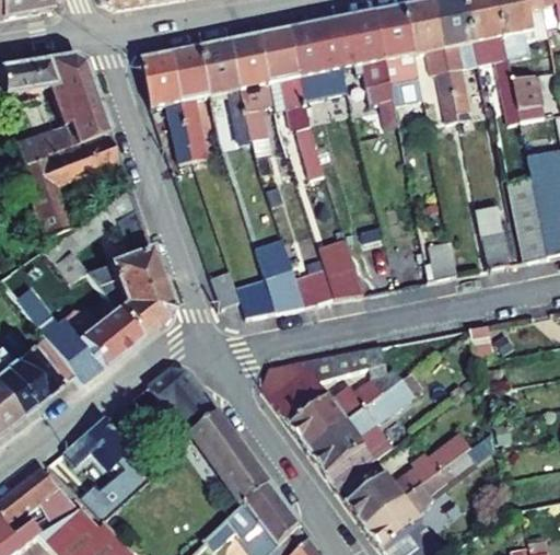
[(0,0),(0,15),(49,7),(55,0),(0,0)]
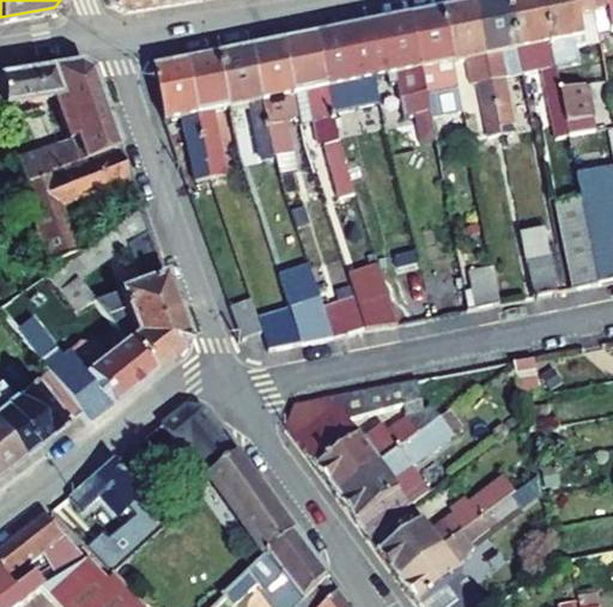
[(523,71),(509,0),(481,0),(475,1),(502,131),(516,127),(515,120),(507,74),(523,71)]
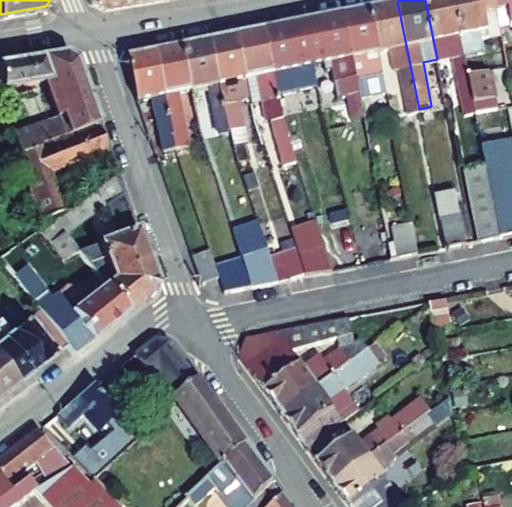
[(437,59),(453,55),(464,112),(476,110),(453,0),(425,0),(437,59)]
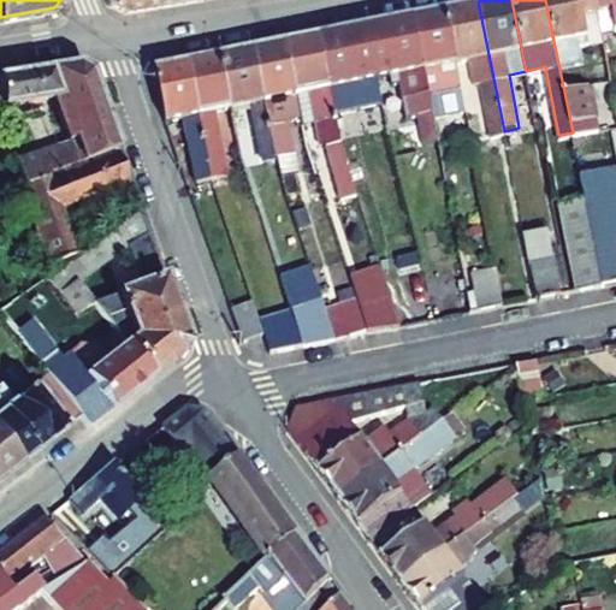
[(582,59),(579,42),(603,37),(602,28),(594,0),(545,0),(573,132),(598,128),(591,90),(598,89),(596,81),(587,82),(576,84),(573,61),(582,59)]
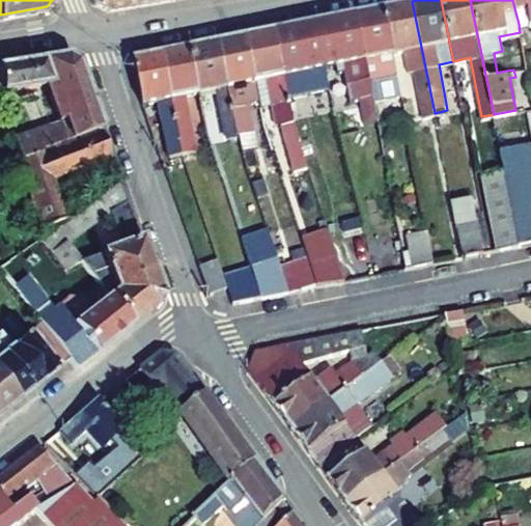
[(530,22),(530,24),(530,23),(530,0),(512,0),(519,24),(530,22)]
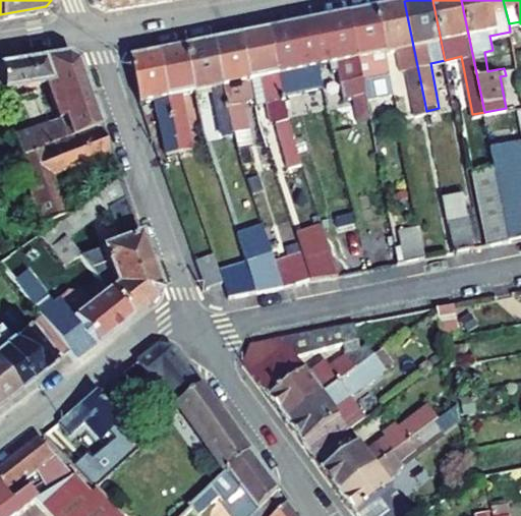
[(406,68),(415,113),(426,111),(404,1),(378,6),(386,50),(397,48),(401,69),(406,68)]
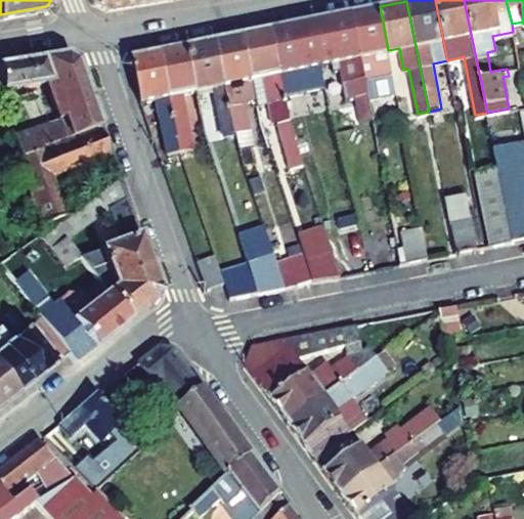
[(384,113),(377,76),(393,73),(388,50),(380,6),(350,12),(372,115),(384,113)]
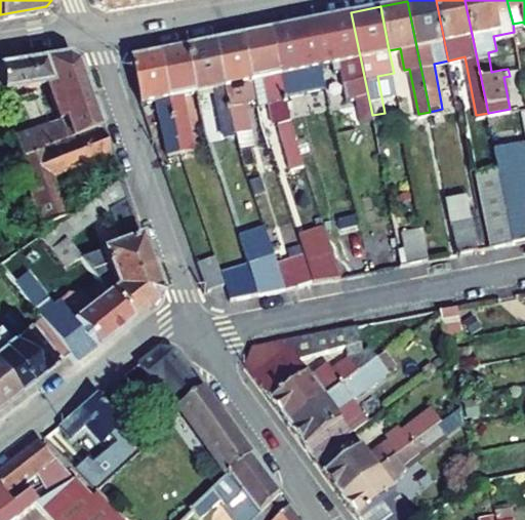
[(311,21),(317,49),(329,46),(332,62),(333,69),(333,70),(340,68),(347,97),(356,95),(368,154),(361,156),(365,173),(384,169),(372,115),(351,12),(311,21)]
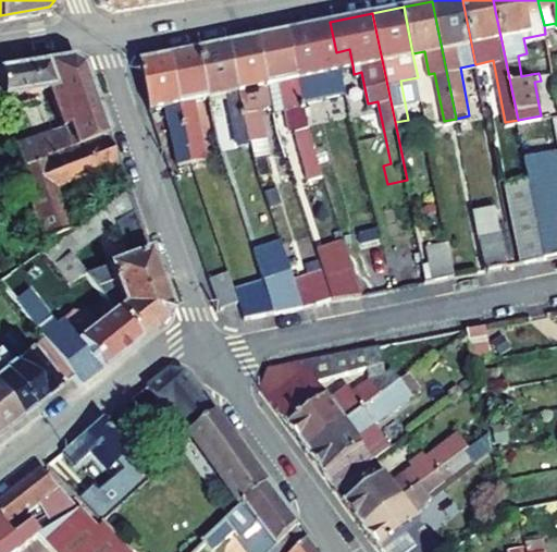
[(327,71),(324,54),(336,52),(330,22),(288,31),(308,126),(321,168),(332,164),(325,143),(325,142),(319,119),(314,97),(319,97),(314,74),(327,71)]
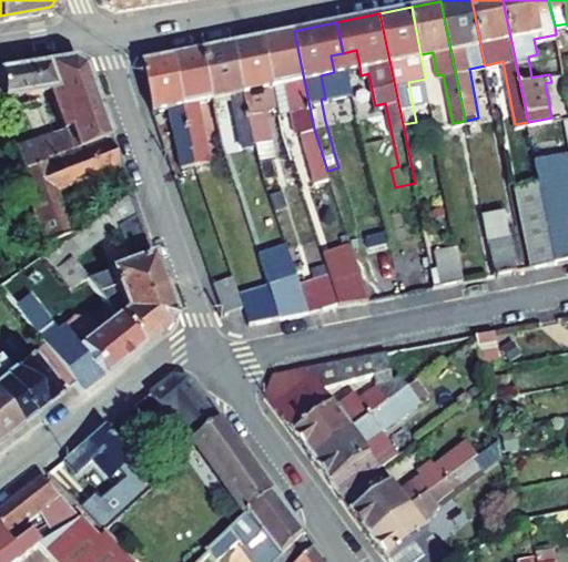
[(315,182),(330,177),(327,171),(314,129),(294,31),(263,37),(273,85),(285,82),(291,111),(295,129),(300,128),(315,182)]
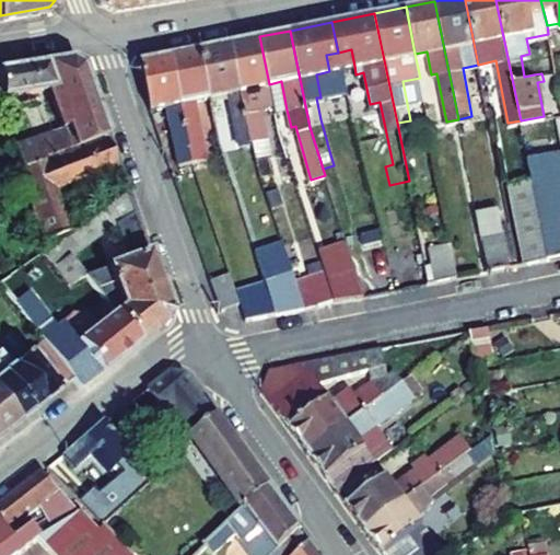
[(264,136),(258,110),(264,108),(260,85),(269,84),(259,36),(230,43),(249,140),(264,136)]
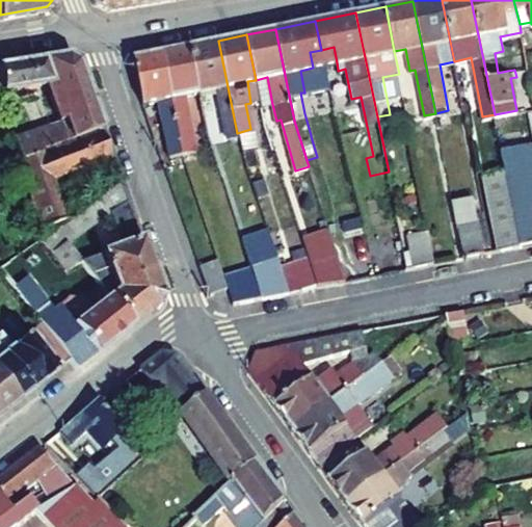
[(220,86),(231,135),(237,133),(218,41),(189,46),(198,91),(220,86)]
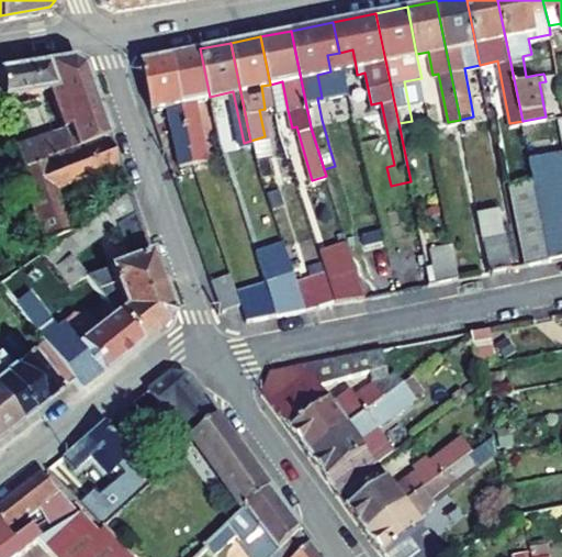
[(195,99),(210,97),(200,48),(171,55),(193,160),(208,158),(204,144),(205,144),(195,99)]
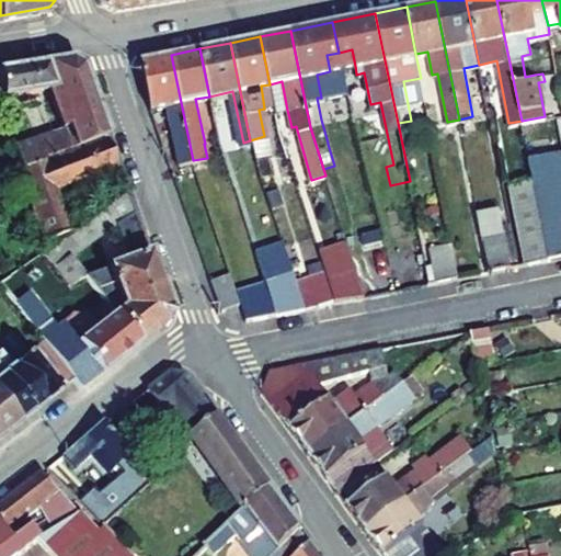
[(339,53),(342,69),(355,66),(352,49),(339,53)]
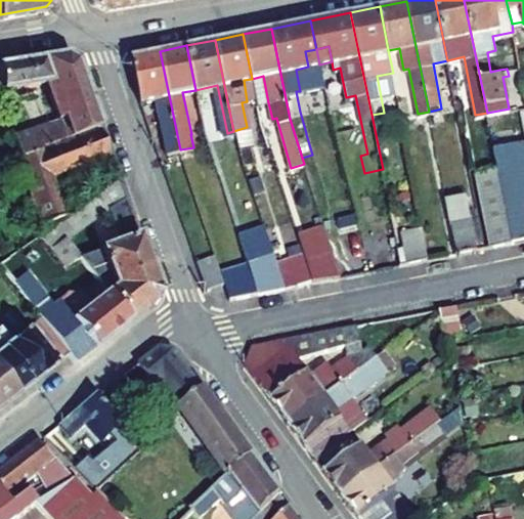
[(97,121),(75,55),(64,49),(10,59),(15,85),(49,79),(52,86),(45,88),(55,116),(62,134),(97,121)]
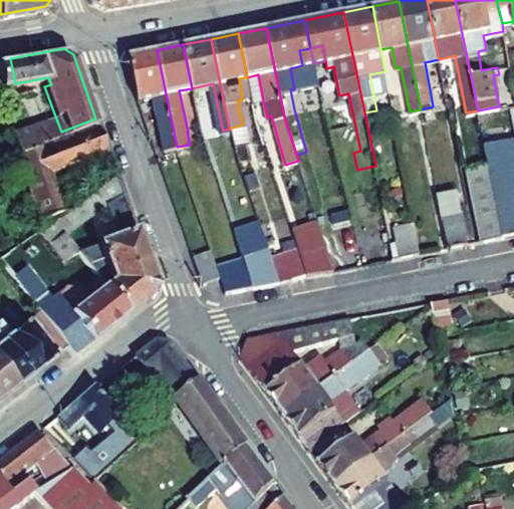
[(302,65),(313,63),(310,48),(299,50),(302,65)]
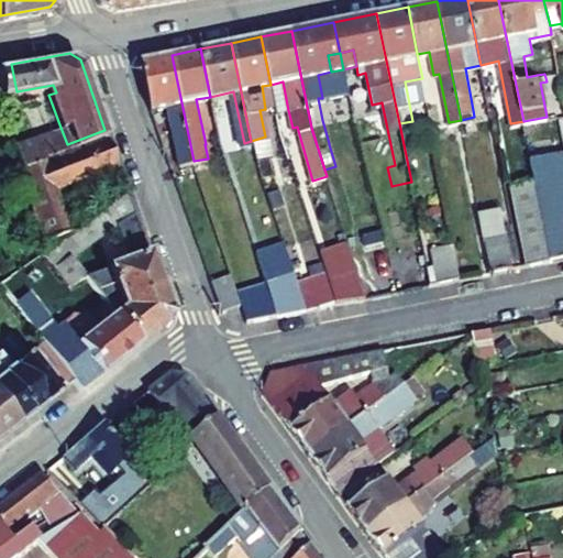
[(527,77),(537,75),(532,54),(523,56),(527,77)]
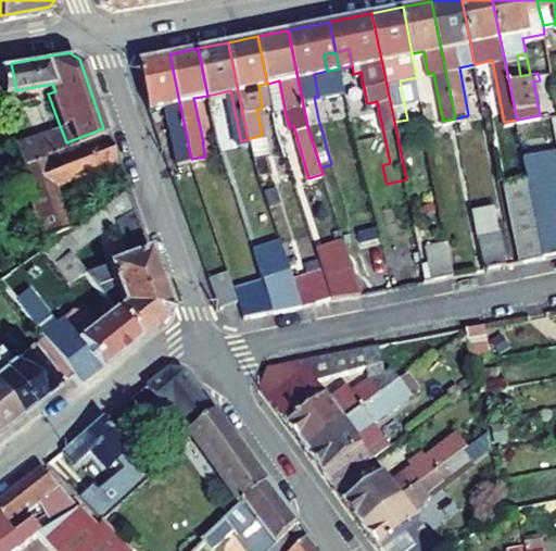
[(177,162),(191,159),(169,54),(139,60),(149,108),(165,104),(177,162)]
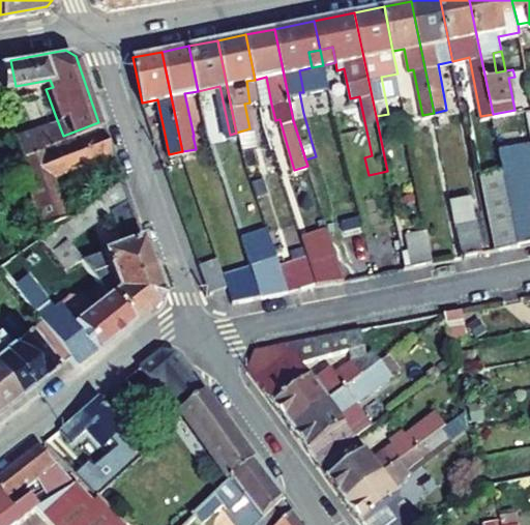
[(10,60),(0,61),(0,87),(0,88),(16,86),(10,60)]
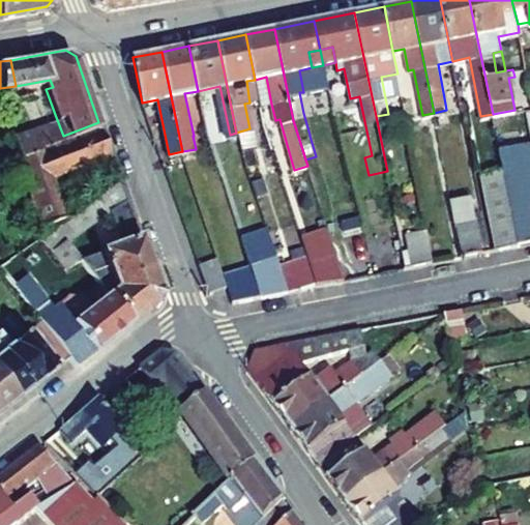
[(336,70),(336,69),(334,69),(343,107),(351,106),(362,157),(364,157),(372,155),(359,96),(350,98),(344,68),(336,70)]
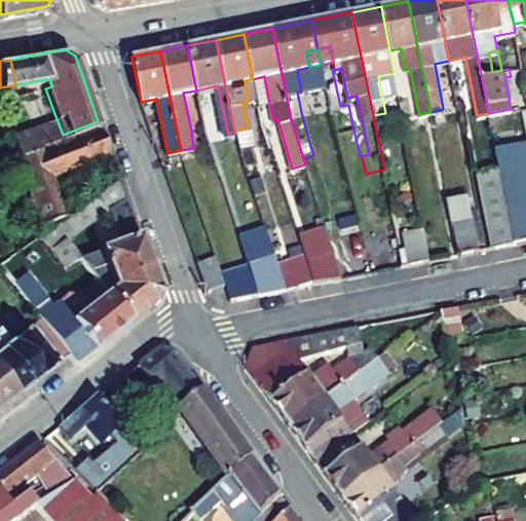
[(258,105),(269,103),(264,76),(253,79),(258,105)]
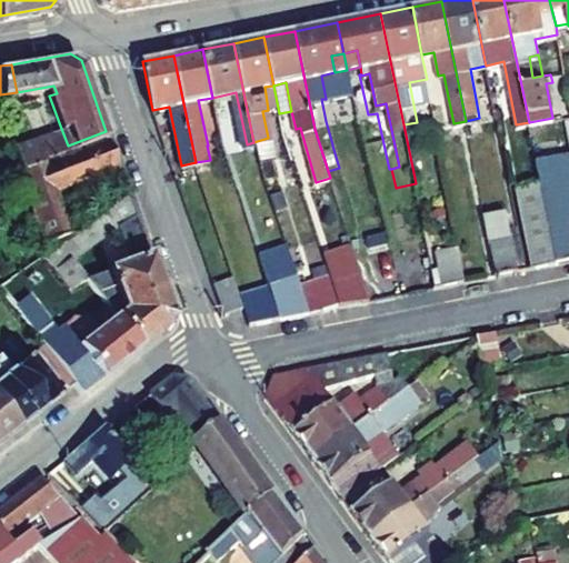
[(332,102),(346,152),(365,147),(351,98),(332,102)]
